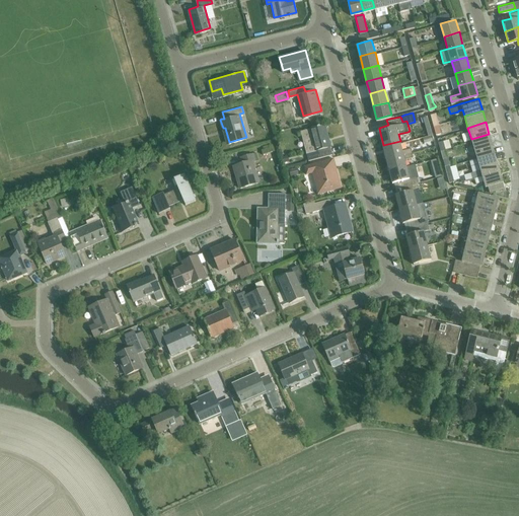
[(332,152),(330,145),(324,123),(301,130),(308,158),(322,155),(332,152)]
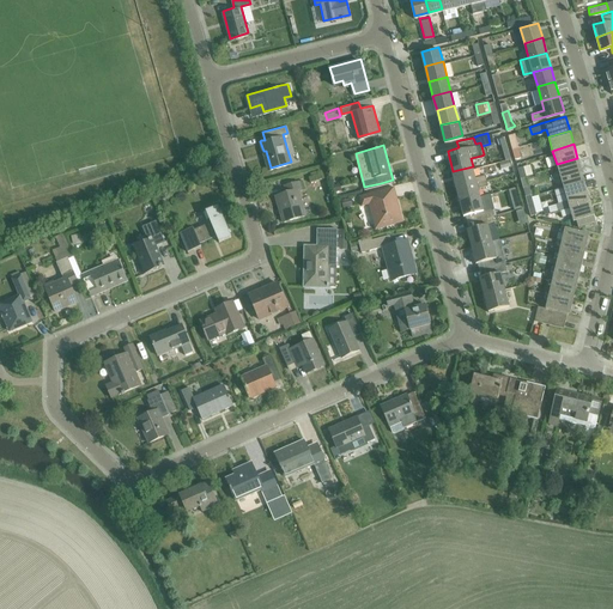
[(577,158),(557,164),(560,177),(563,184),(583,178),(582,171),(577,158)]
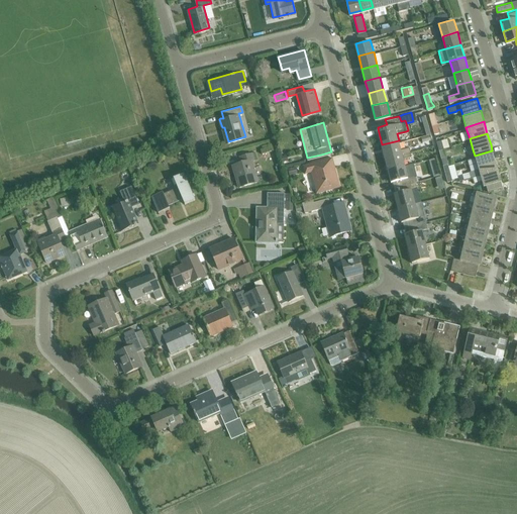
[(399,140),(382,144),(385,157),(411,149),(409,145),(401,147),(399,140)]
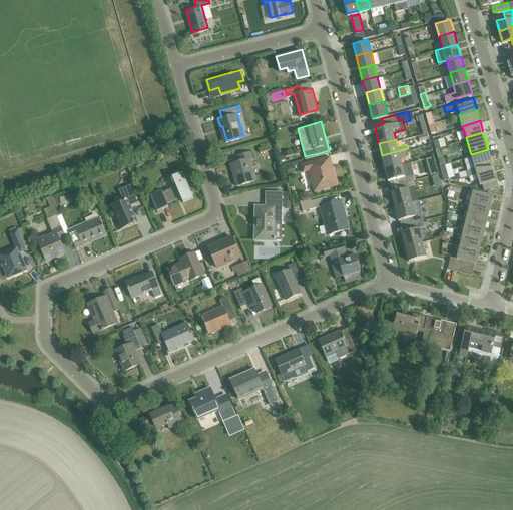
[(409,153),(408,148),(382,155),(385,167),(402,162),(400,155),(409,153)]
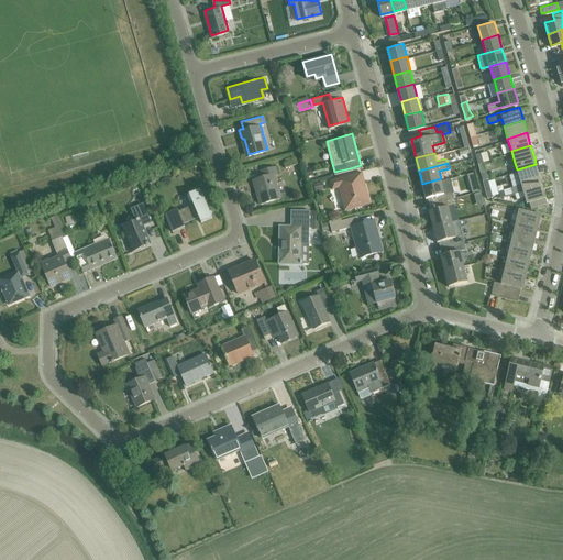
[(517,169),(508,172),(510,178),(515,190),(542,183),(538,171),(536,164),(517,169)]
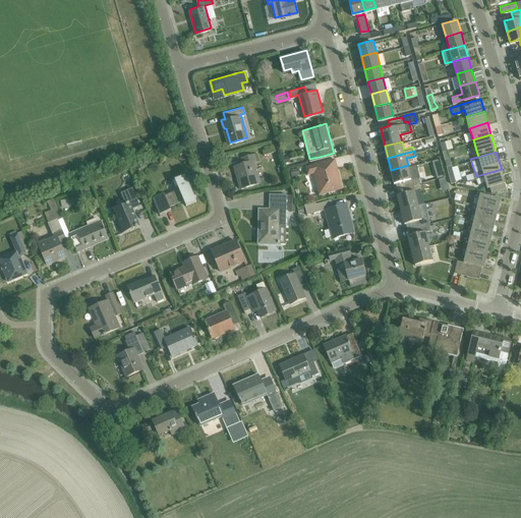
[(234,165),(240,187),(259,181),(252,160),(255,159),(253,153),(242,156),(243,162),(234,165)]
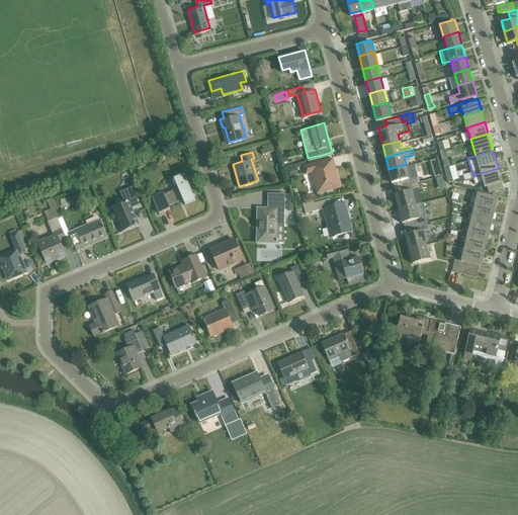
[(340,182),(335,164),(322,167),(320,160),(304,164),(306,172),(311,171),(317,191),(335,187),(334,184),(340,182)]
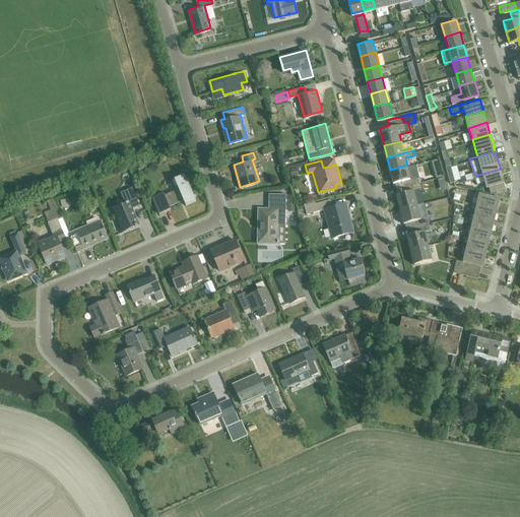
[(416,163),(407,165),(390,170),(393,182),(402,179),(404,185),(418,181),(416,176),(419,175),(416,163)]
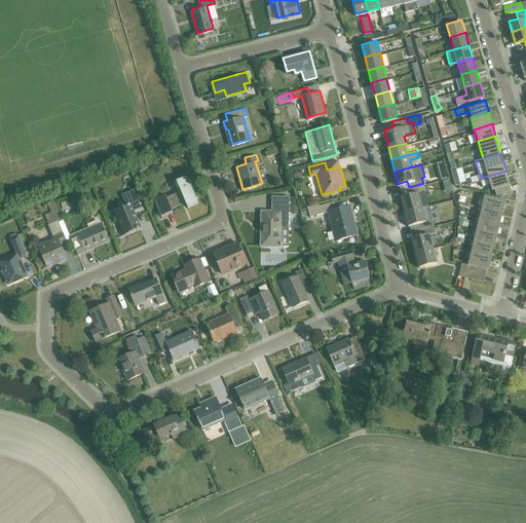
[(458,167),(462,182),(468,180),(464,165),(458,167)]
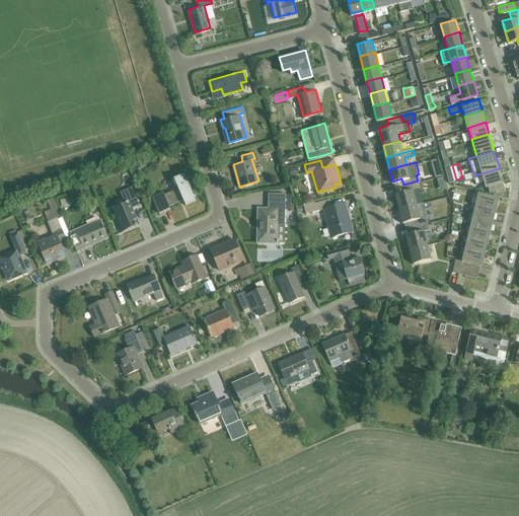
[(296,166),(289,168),(290,175),(298,173),(296,166)]
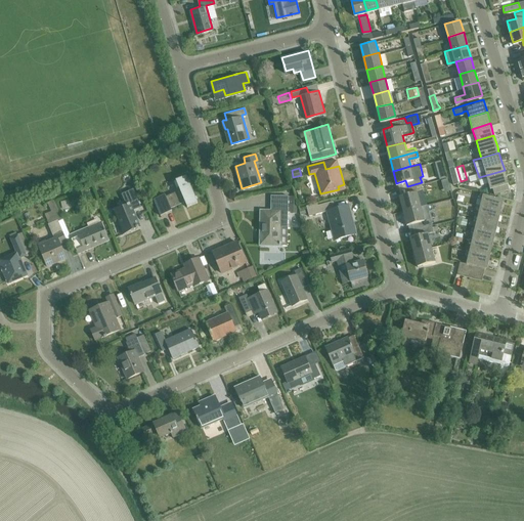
[(445,170),(437,172),(439,178),(446,176),(445,170)]
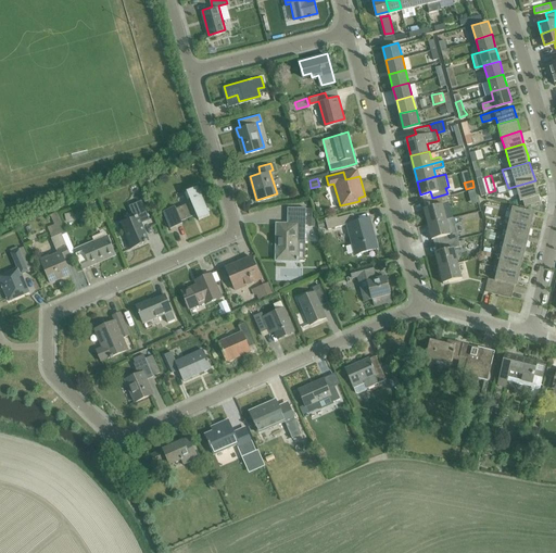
[(535,180),(508,188),(509,195),(518,192),(519,199),(522,198),(523,204),(528,203),(540,200),(538,193),(539,193),(535,180)]
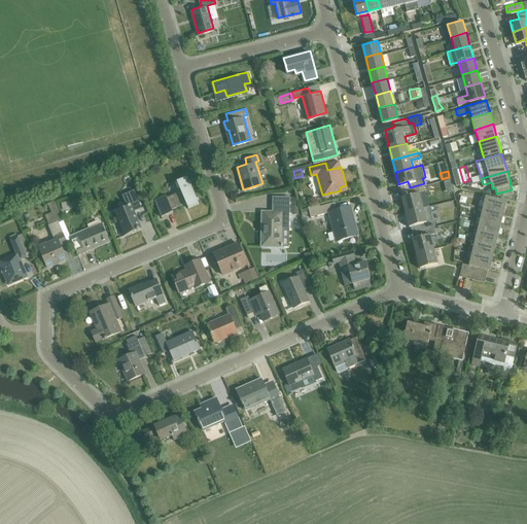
[(199,202),(186,175),(176,179),(180,189),(167,196),(166,194),(154,199),(161,214),(172,210),(171,208),(182,203),(181,202),(184,200),(187,206),(199,202)]
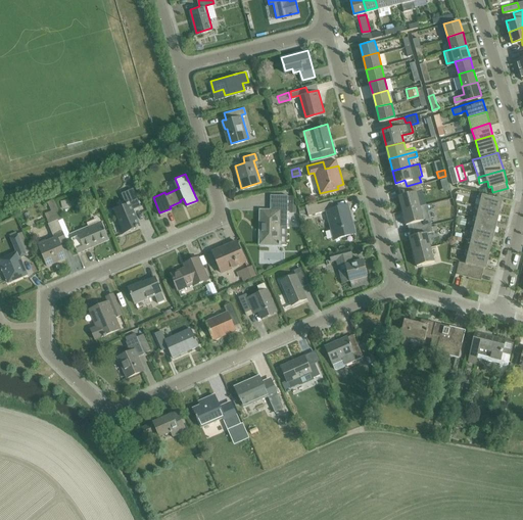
[(421,182),(407,186),(408,192),(398,194),(402,209),(420,204),(416,190),(423,189),(421,182)]
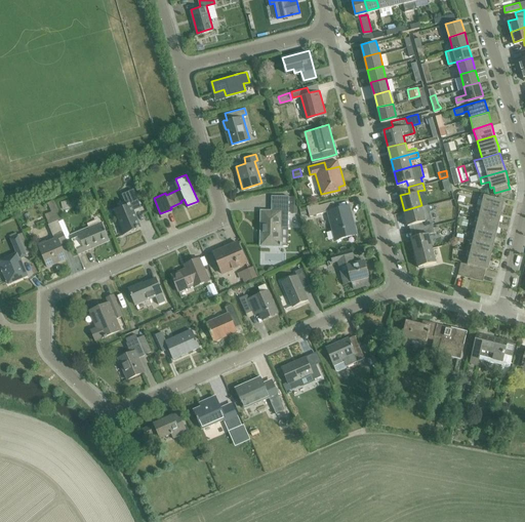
[(139,205),(132,188),(122,193),(127,204),(115,209),(124,232),(139,226),(132,208),(139,205)]
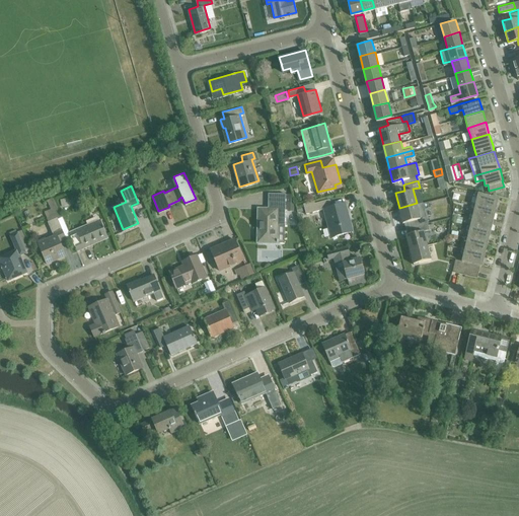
[(475,203),(496,208),(499,196),(475,191),(474,195),(477,196),(475,203)]
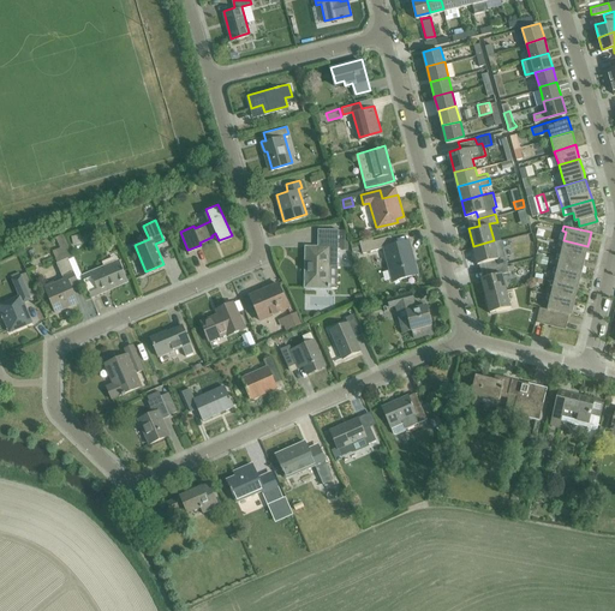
[(317,245),(305,245),(305,271),(309,271),(308,286),(328,286),(328,264),(336,264),(339,227),(318,227),(317,245)]
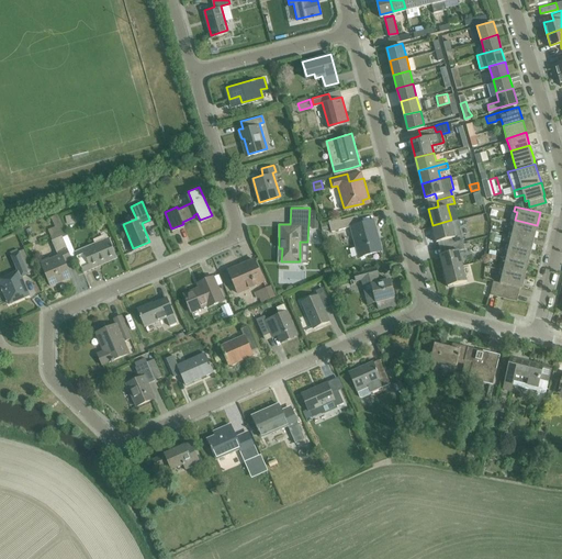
[(48,230),(53,239),(62,235),(62,236),(67,234),(65,227),(58,212),(54,213),(59,225),(48,230)]
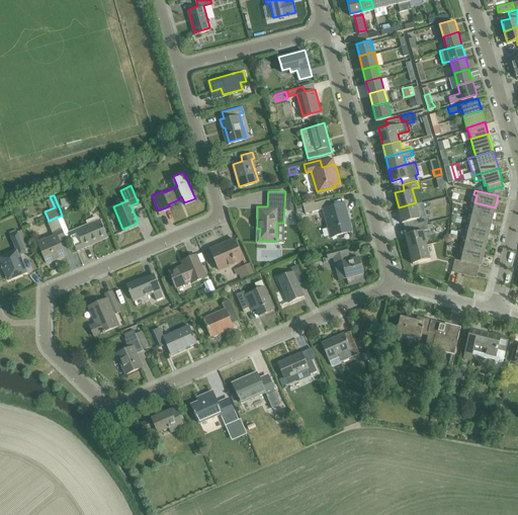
[(323,206),(330,235),(351,229),(344,201),(331,204),(329,197),(314,201),(314,198),(303,201),(306,211),(323,206)]
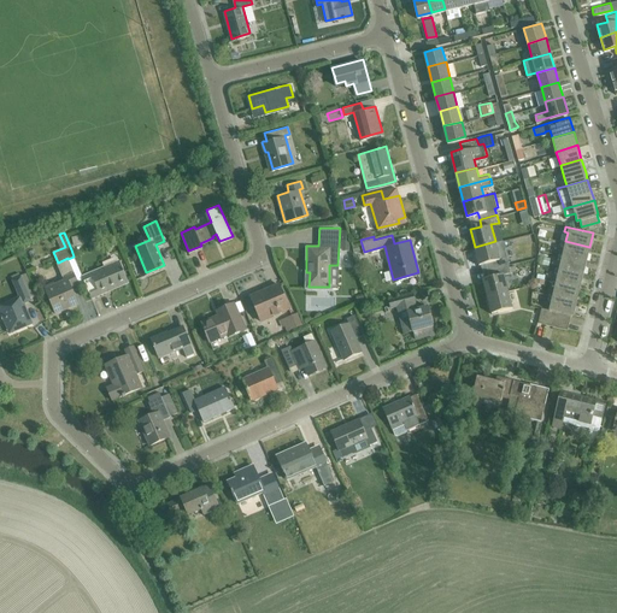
[(115,236),(105,237),(106,247),(117,245),(115,236)]
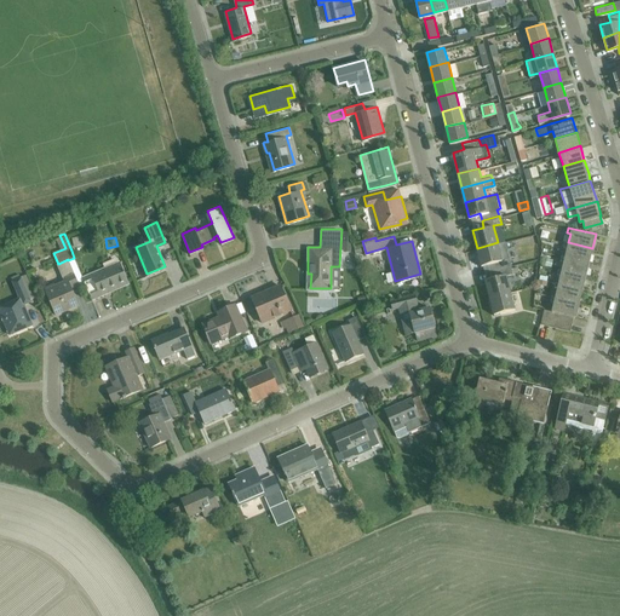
[(498,242),(477,248),(481,265),(493,262),(494,269),(511,265),(509,257),(505,240),(498,242)]
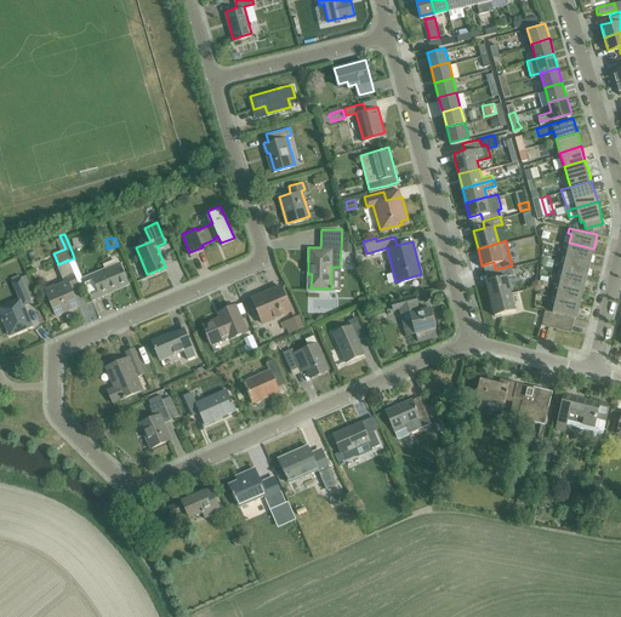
[(569,243),(565,241),(565,246),(568,246),(565,256),(591,262),(593,249),(569,243)]
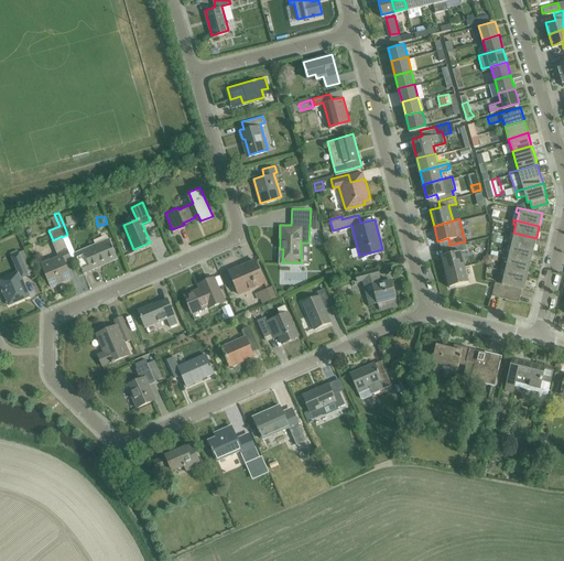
[(513,233),(511,232),(510,236),(513,237),(511,245),(533,250),(537,238),(513,233)]
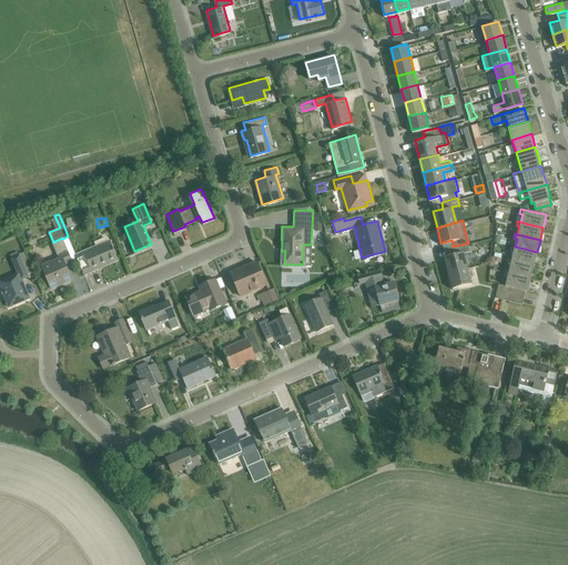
[(497,235),(495,242),(505,244),(506,238),(497,235)]
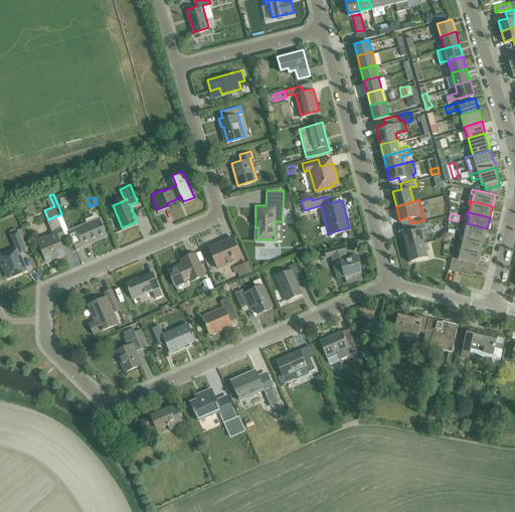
[(56,216),(56,215),(48,219),(53,232),(45,236),(46,238),(38,241),(46,260),(64,251),(58,237),(64,234),(56,216)]
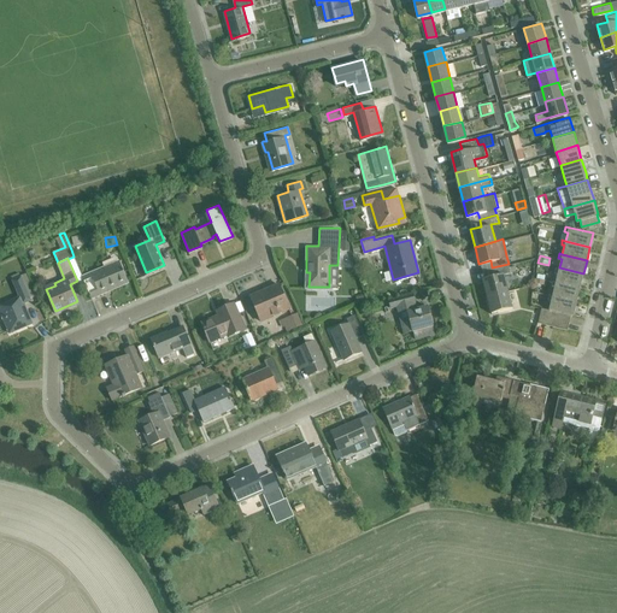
[(118,259),(90,271),(82,275),(92,296),(107,289),(106,286),(125,277),(118,259)]
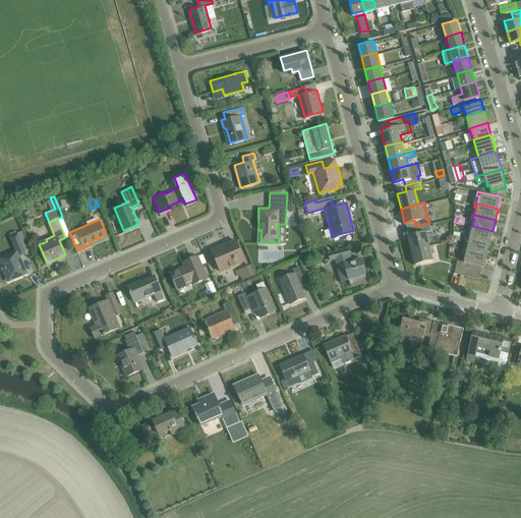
[(429,223),(415,226),(417,232),(407,235),(411,249),(428,244),(424,231),(431,229),(429,223)]
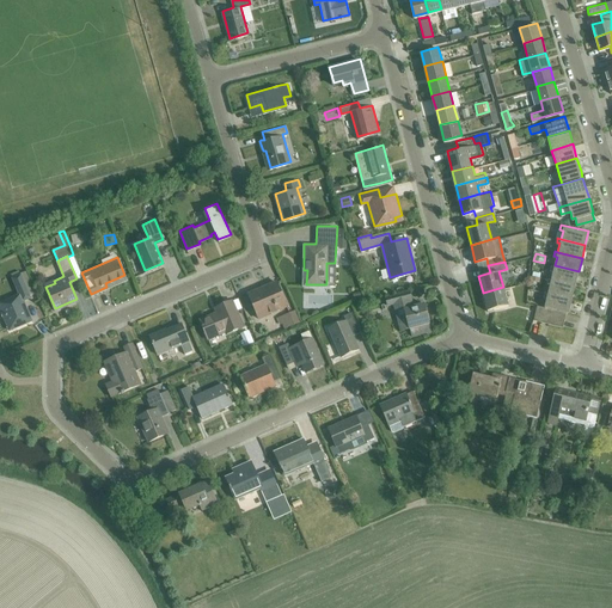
[(555,265),(551,264),(550,269),(554,270),(551,278),(575,284),(579,271),(555,265)]
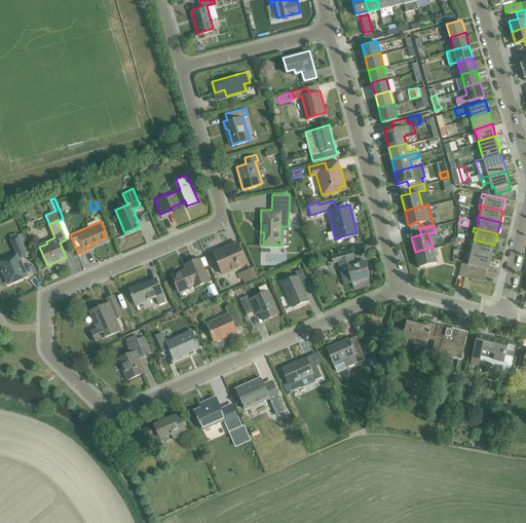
[(26,254),(17,234),(11,237),(17,251),(0,258),(0,263),(7,279),(12,276),(13,279),(27,274),(20,256),(26,254)]
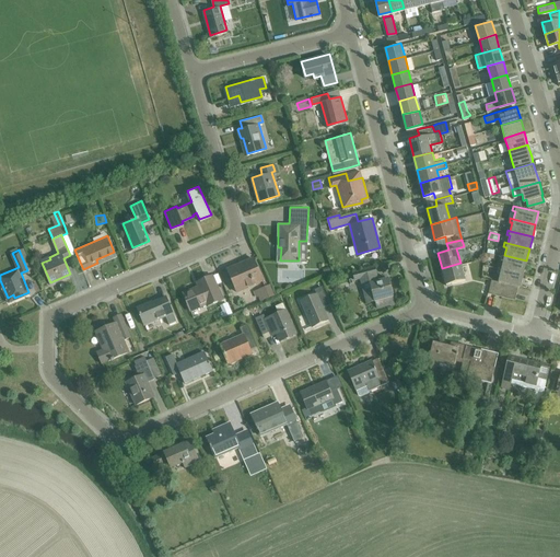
[(504,255),(501,254),(501,258),(503,259),(501,267),(501,268),(523,273),(526,260),(504,255)]
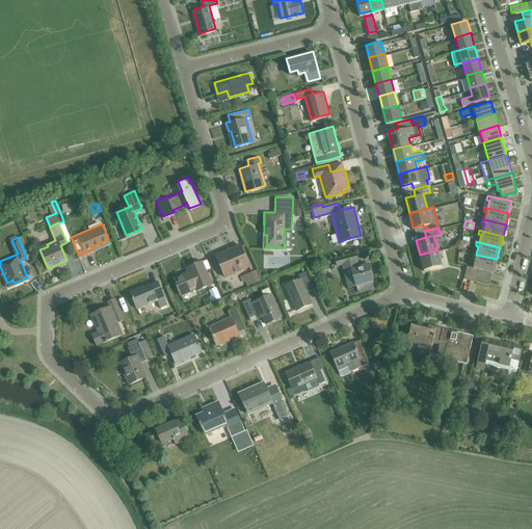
[(240,243),(215,254),(224,274),(249,264),(240,243)]
